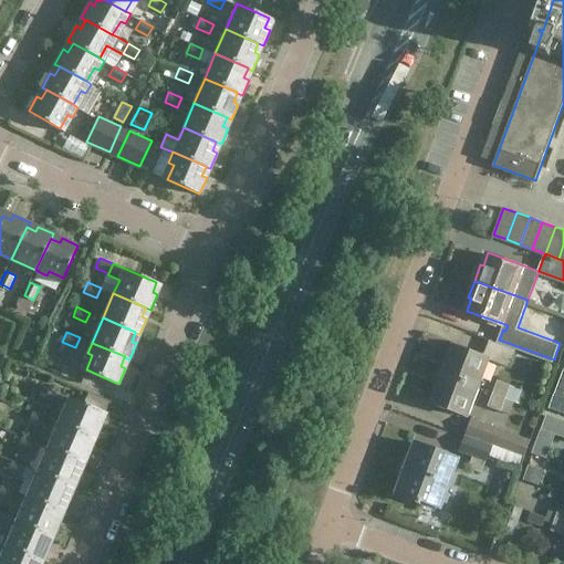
[(491,357),(483,355),(453,344),(444,373),(480,387),(491,357)]
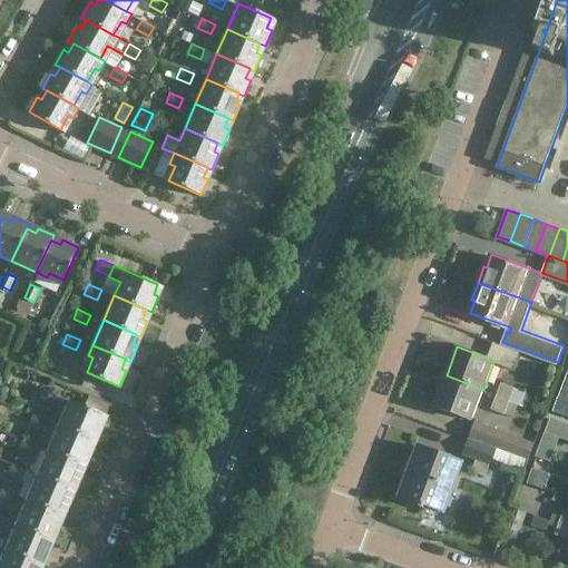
[(447,375),(436,404),(472,419),(483,390),(447,375)]
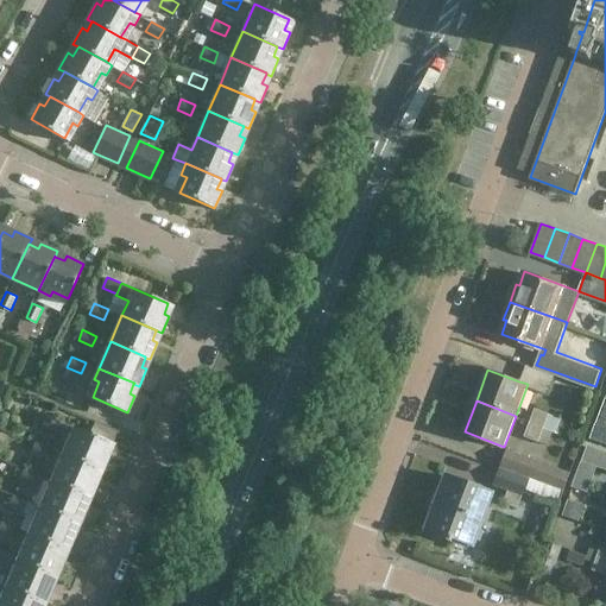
[(536,408),(531,421),(544,427),(550,412),(536,408)]
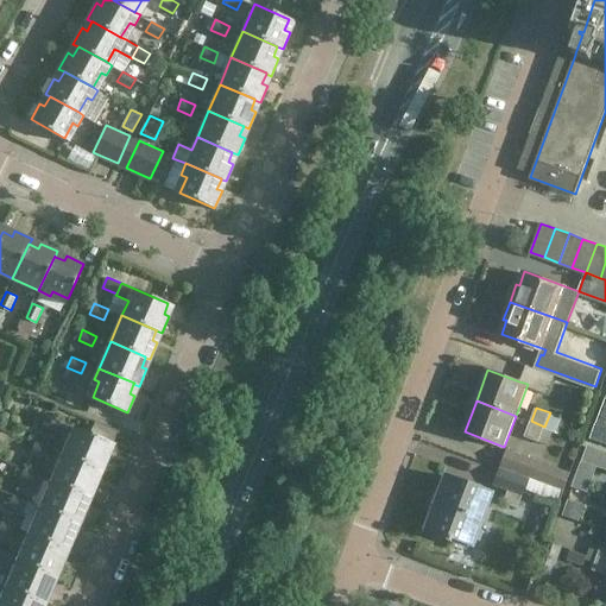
[(56,431),(61,421),(46,415),(42,424),(56,431)]
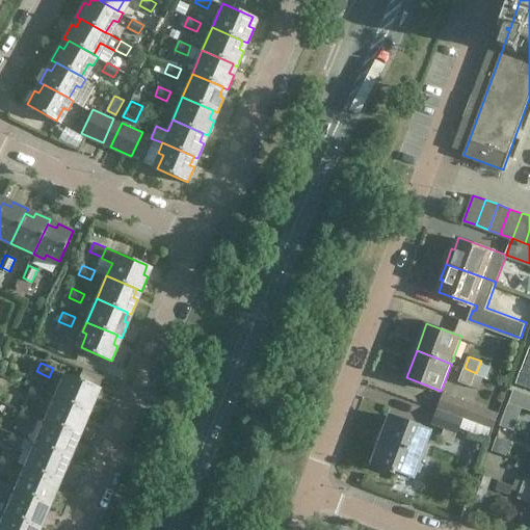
[(465,368),(460,380),(472,385),(476,373),(465,368)]
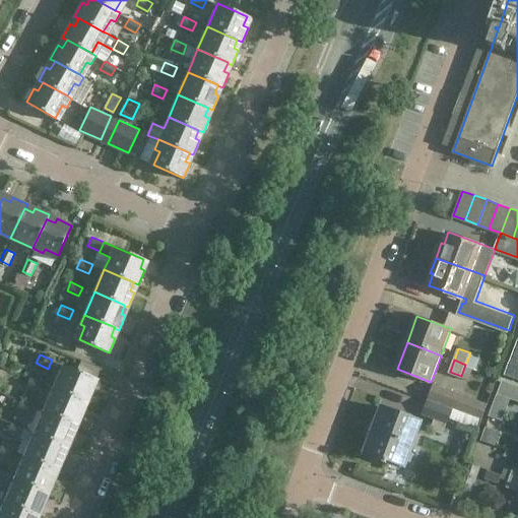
[(517,364),(509,361),(504,375),(517,379),(517,364)]
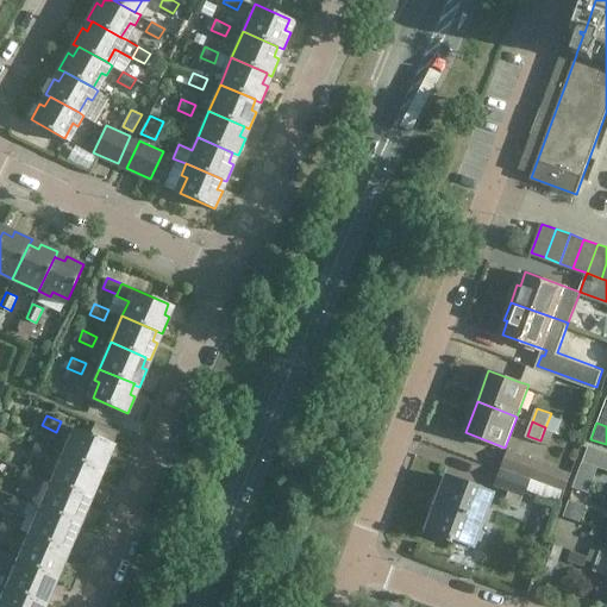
[(110,442),(74,426),(63,454),(98,469),(102,471),(110,455),(105,452),(110,442)]
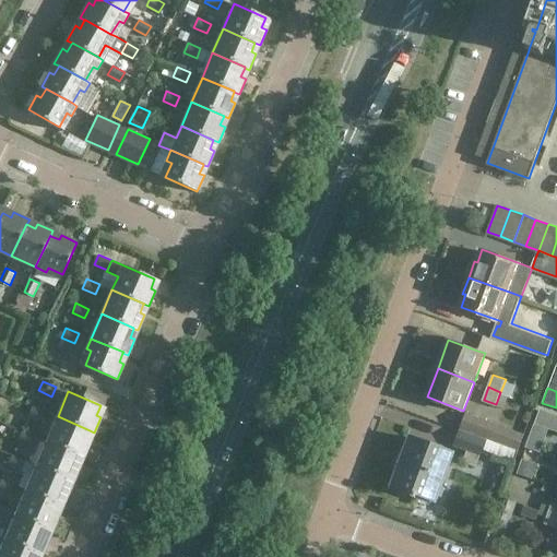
[(42,421),(45,411),(33,405),(28,415),(42,421)]
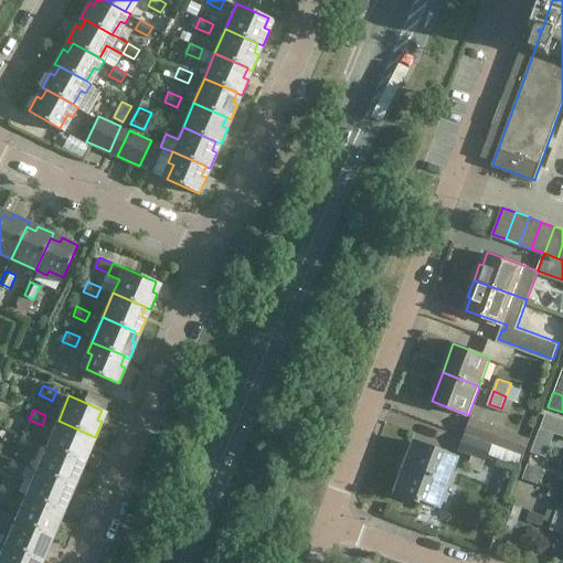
[(540,428),(562,436),(562,420),(544,414),(540,428)]
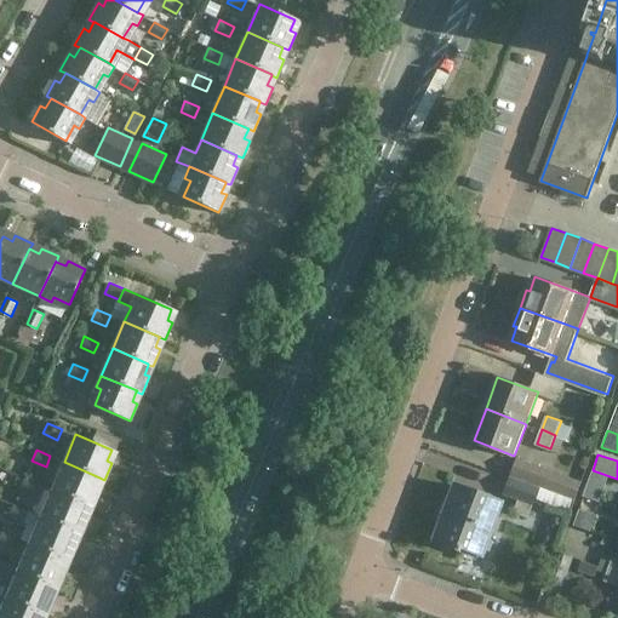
[(515,467),(511,476),(539,487),(576,499),(582,482),(519,458),(515,467)]
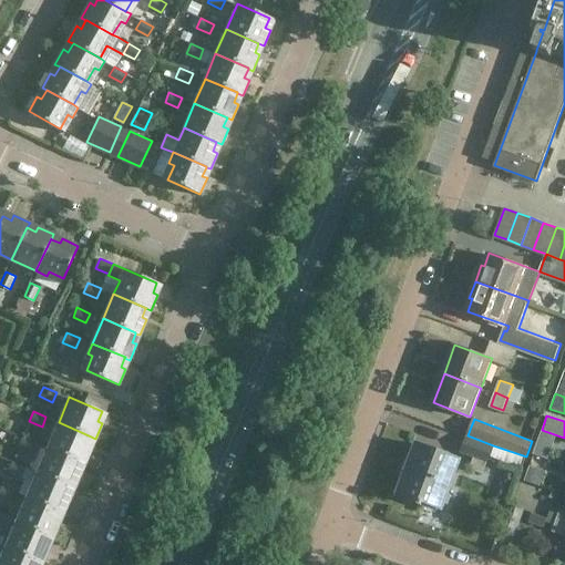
[(88,445),(91,437),(59,422),(48,447),(81,461),(80,461),(85,463),(92,448),(88,445)]
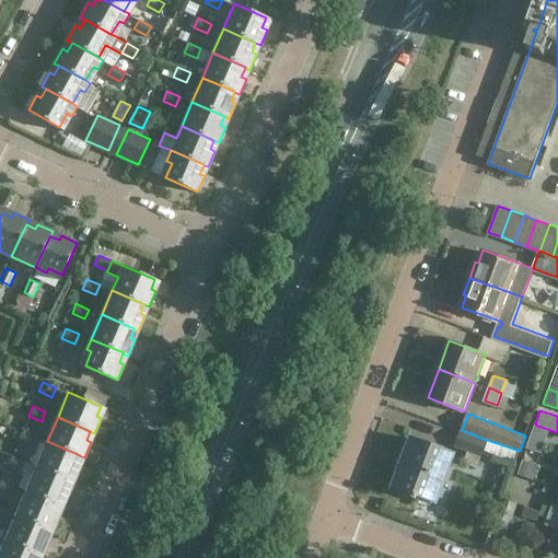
[(487,440),(462,430),(460,438),(457,444),(469,450),(465,461),(477,466),(487,440)]
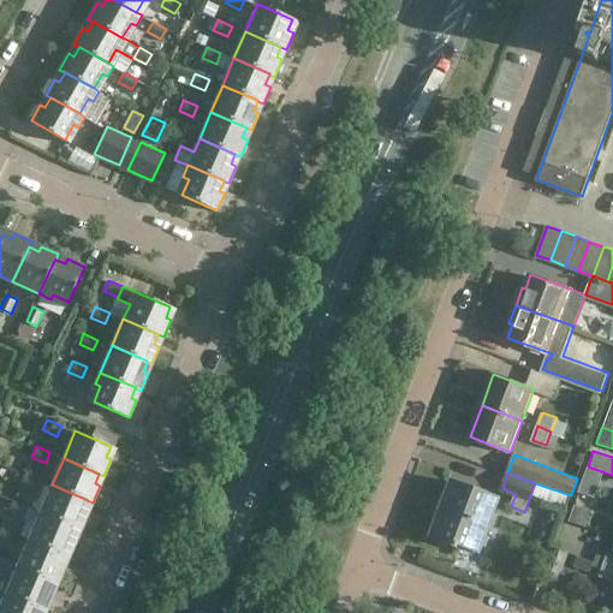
[(34,489),(39,480),(24,474),(19,483),(34,489)]
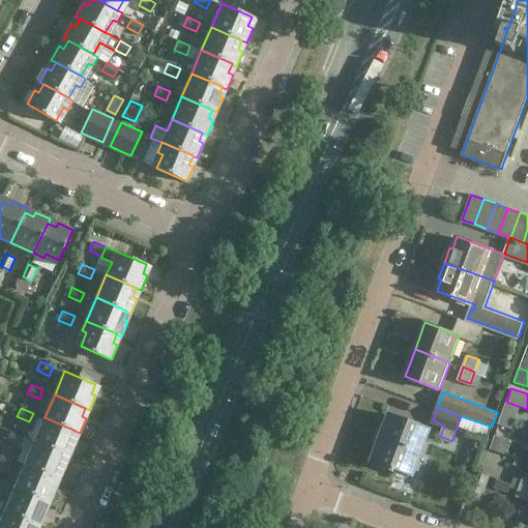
[(380,442),(382,443),(375,463),(396,470),(397,468),(413,474),(431,428),(390,413),(380,442)]
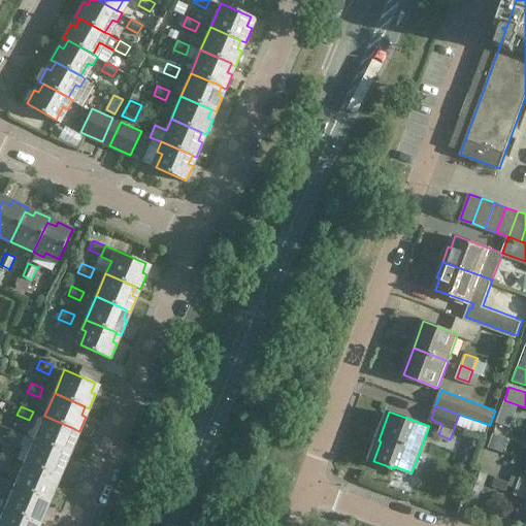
[(71,437),(74,429),(75,429),(44,416),(35,439),(65,452),(65,453),(69,455),(75,439),(71,437)]
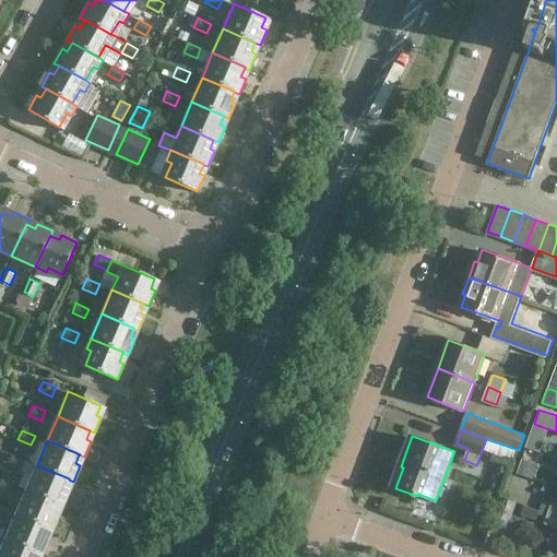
[(21,470),(24,460),(12,454),(8,464),(21,470)]
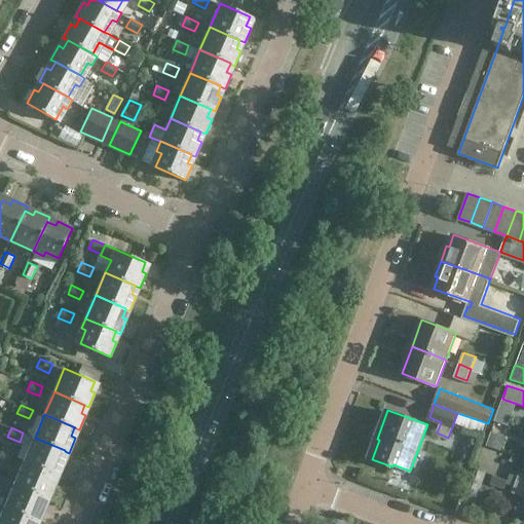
[(492,432),(488,445),(502,450),(508,437),(492,432)]
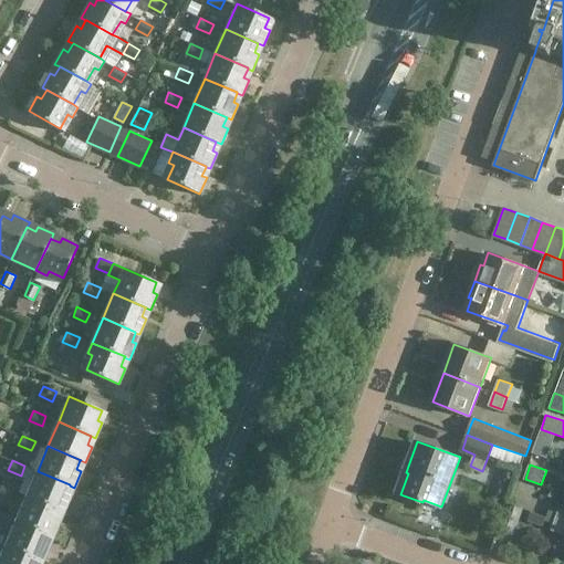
[(66,494),(70,486),(70,484),(38,471),(27,495),(60,510),(59,510),(64,512),(71,497),(66,494)]
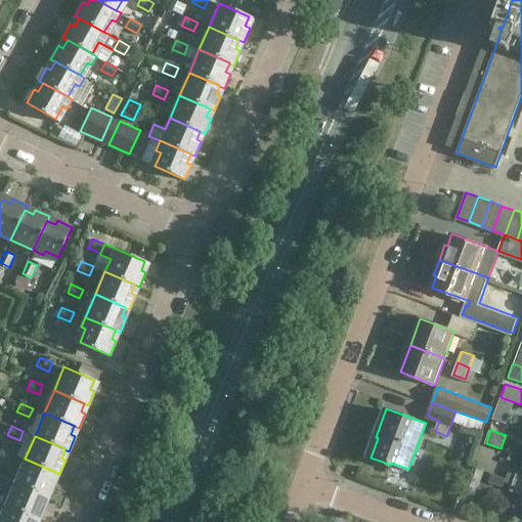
[(0,459),(9,463),(13,453),(1,448),(0,450),(0,459)]
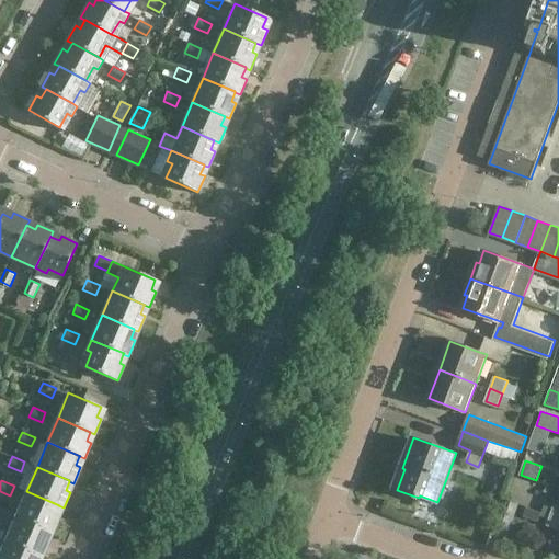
[(59,516),(55,514),(58,505),(59,505),(26,491),(16,515),(48,529),(53,532),(59,516)]
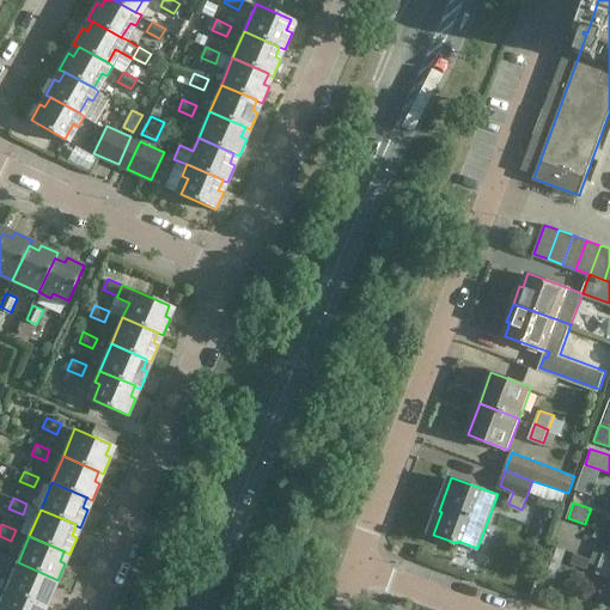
[(566,549),(550,544),(541,571),(556,577),(566,549)]
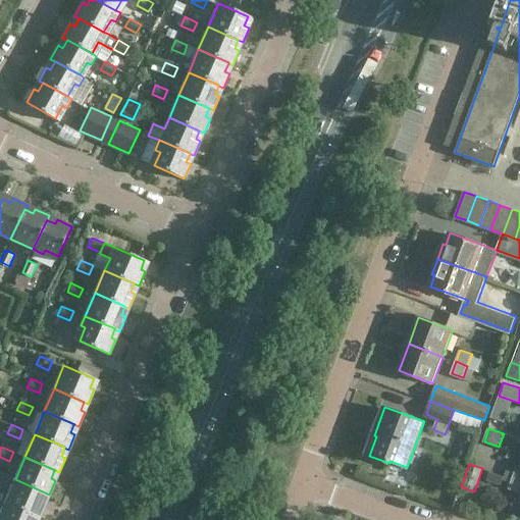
[(0,482),(0,484),(11,489),(5,502),(36,515),(36,516),(40,517),(46,503),(42,501),(45,492),(15,479),(3,474),(0,482)]
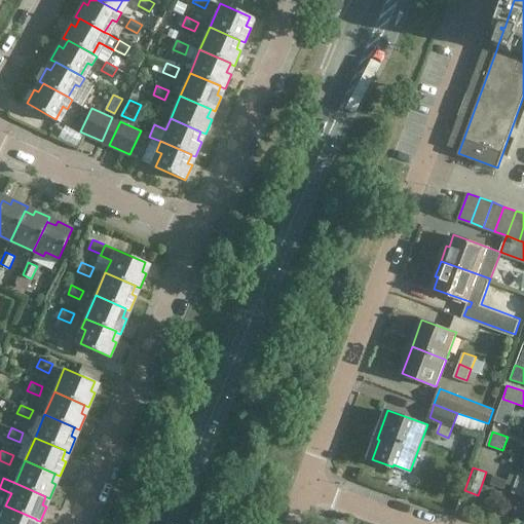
[(523,484),(517,482),(514,491),(523,494),(523,484)]
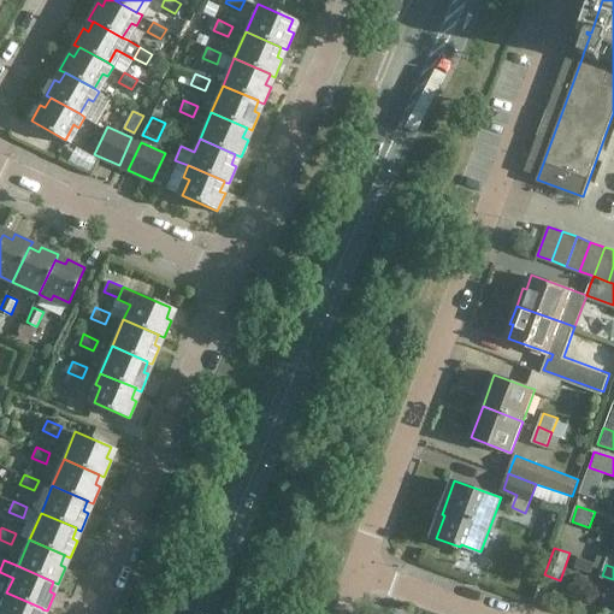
[(42,608),(6,592),(0,590),(0,603),(7,607),(3,613),(39,613),(42,609),(42,608)]
